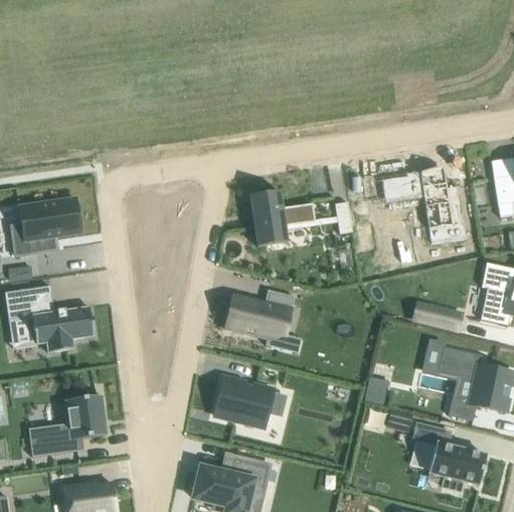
[(405,176),(382,179),(385,202),(422,196),(430,243),(466,238),(458,185),(432,189),(431,177),(430,177),(429,173),(430,173),(429,168),(404,172),(405,176)]
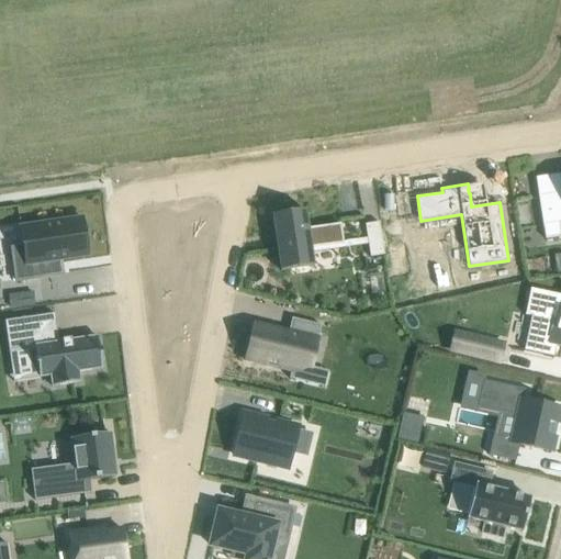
[(541,189),(539,190),(543,224),(546,236),(560,234),(560,220),(559,215),(560,215),(560,192),(541,196),(541,189)]
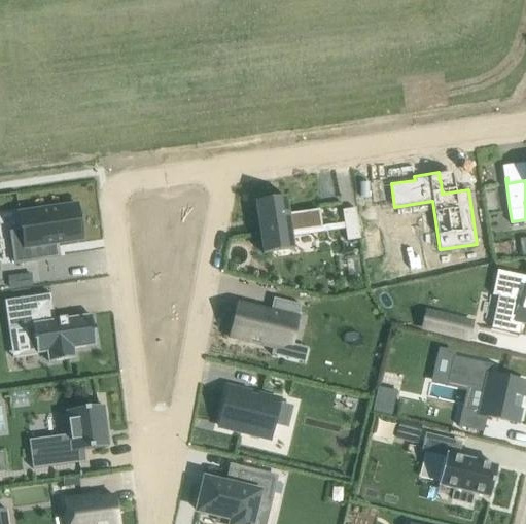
[(286,195),(256,200),(264,252),(294,247),(291,231),(323,225),(320,207),(289,212),(286,195)]
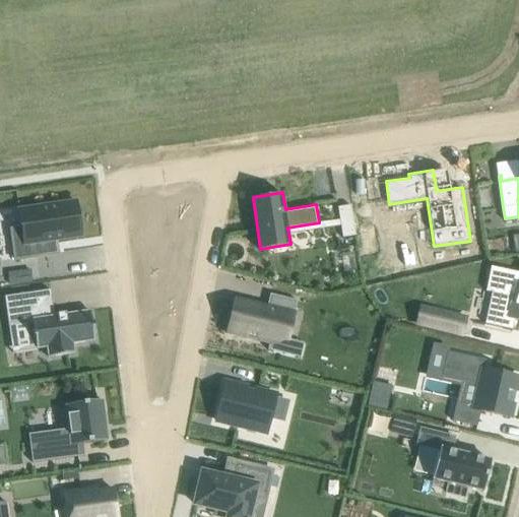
[(21,225),(11,227),(15,258),(59,252),(59,251),(54,251),(52,242),(57,241),(57,238),(82,235),(77,199),(19,208),(21,225)]
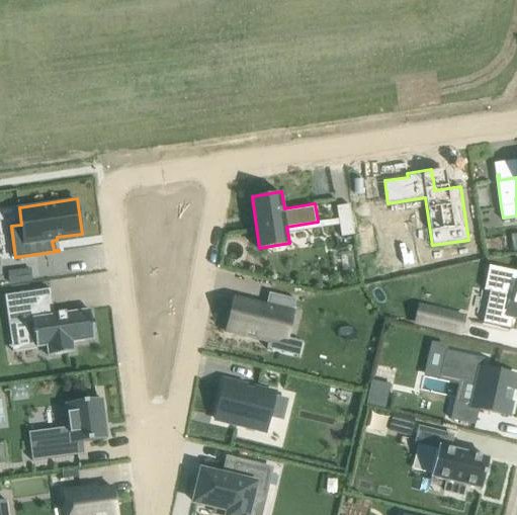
[(350,202),(337,204),(342,235),(355,233),(350,202)]
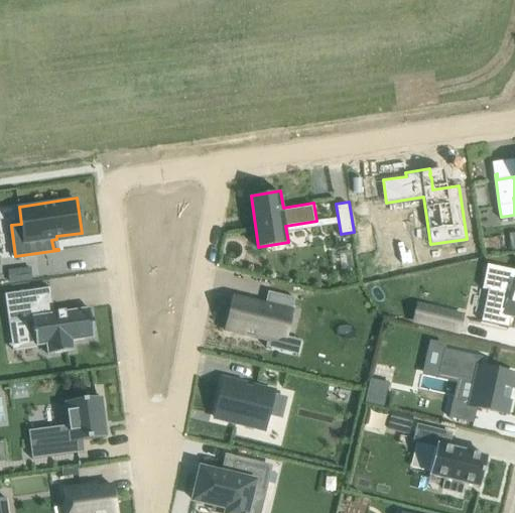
[(489,287),(482,319),(509,325),(511,313),(514,314),(514,268),(488,263),(483,286),(489,287)]
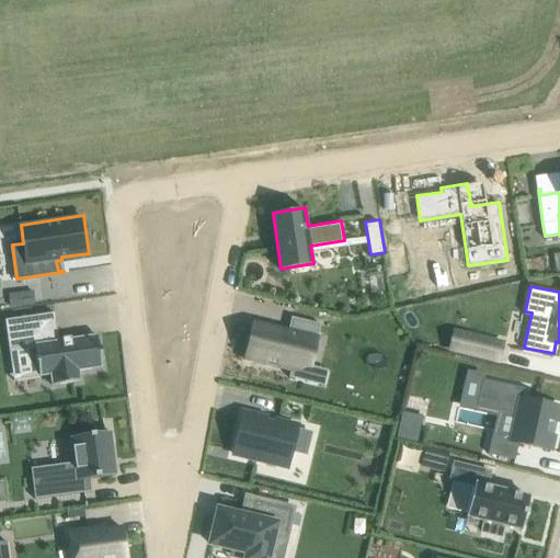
[(55,310),(6,318),(8,333),(10,346),(18,345),(18,346),(36,343),(37,355),(35,355),(36,362),(38,361),(41,374),(48,373),(48,374),(50,373),(50,375),(52,375),(53,383),(60,382),(60,383),(72,380),(72,379),(80,379),(79,372),(80,372),(79,368),(92,367),(92,366),(102,365),(101,357),(102,357),(101,351),(102,351),(101,346),(100,346),(99,341),(98,333),(87,334),(71,337),(71,336),(70,336),(70,338),(64,339),(64,337),(63,337),(63,338),(59,338),(57,339),(54,314),(56,312),(55,310)]
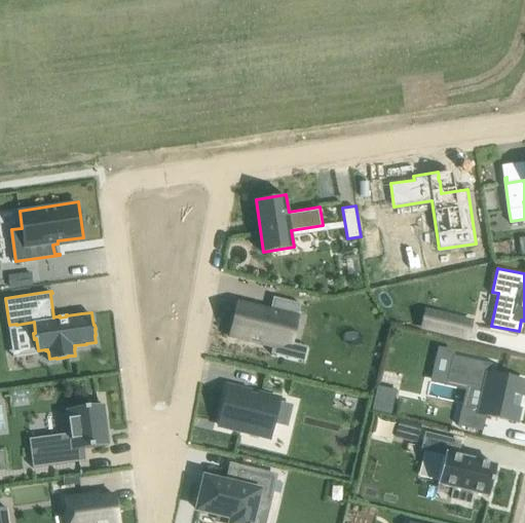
[(238,301),(230,335),(272,345),(274,338),(292,342),(292,341),(301,302),(273,295),(270,309),(238,301)]
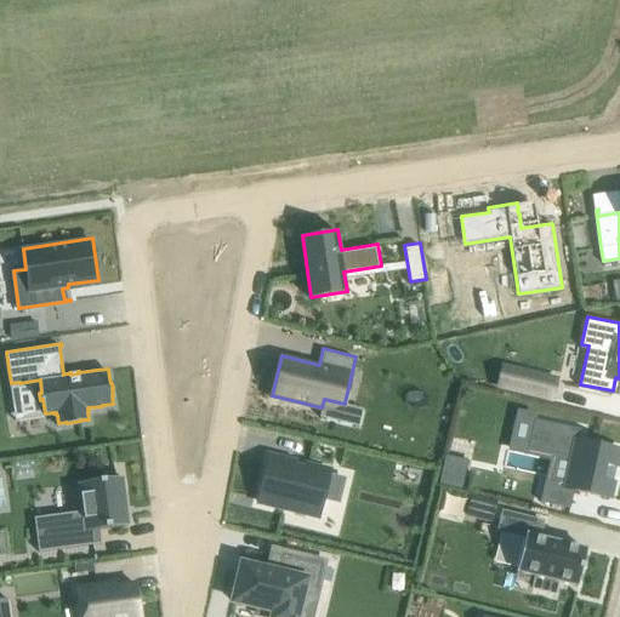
[(525,370),(521,388),(552,395),(557,378),(525,370)]
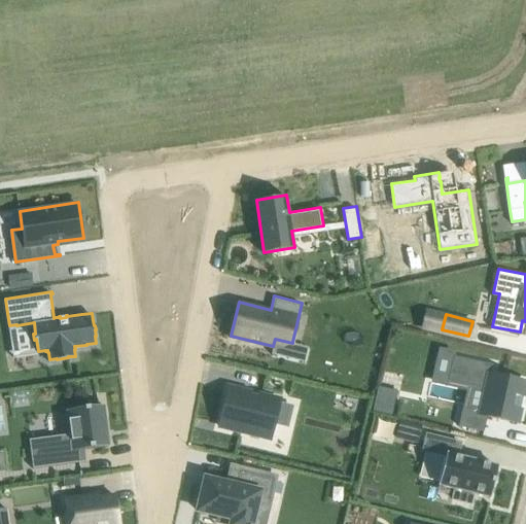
[(454,354),(448,379),(487,387),(481,413),(517,421),(525,385),(525,381),(491,373),(493,362),(454,354)]
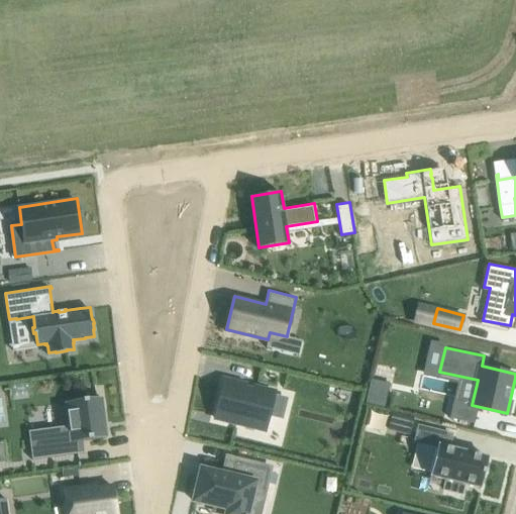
[(390,382),(372,377),(367,401),(385,405),(390,382)]
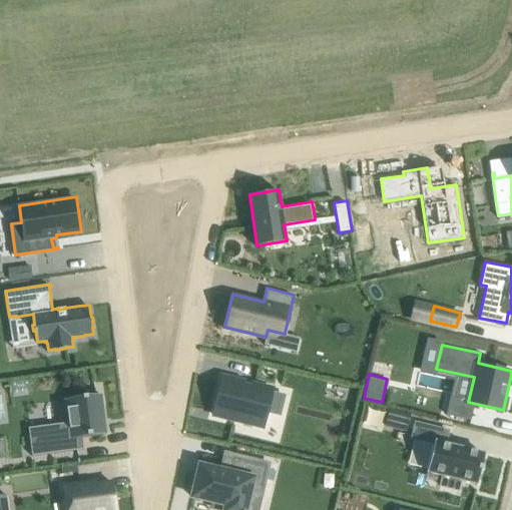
[(223,375),(214,413),(264,426),(268,412),(273,390),(274,387),(252,382),(251,385),(243,383),(244,380),(223,375)]
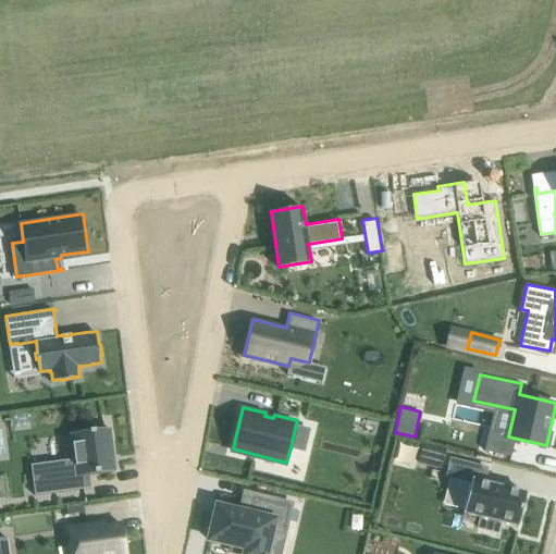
[(74,457),(31,463),(35,493),(93,485),(91,484),(89,474),(115,470),(110,427),(71,432),(74,457)]
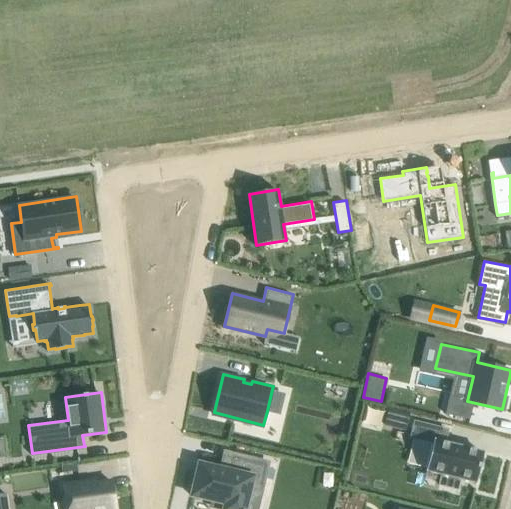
[(415,420),(411,436),(433,441),(426,469),(442,473),(440,483),(458,487),(460,478),(476,482),(484,452),(444,442),(448,428),(415,420)]
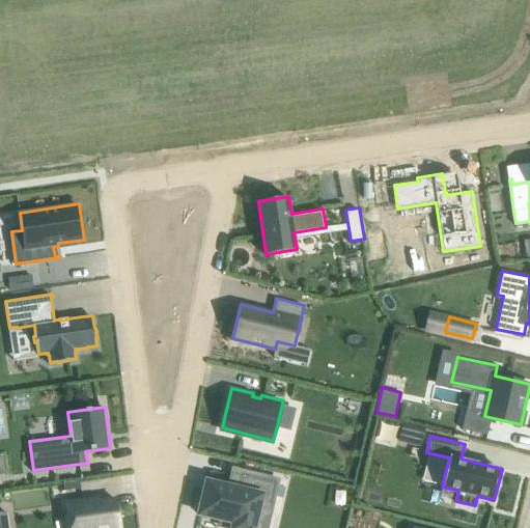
[(207,480),(199,512),(220,518),(234,522),(232,527),(253,527),(260,501),(272,504),(278,480),(242,472),(239,487),(227,484),(227,485),(207,480)]
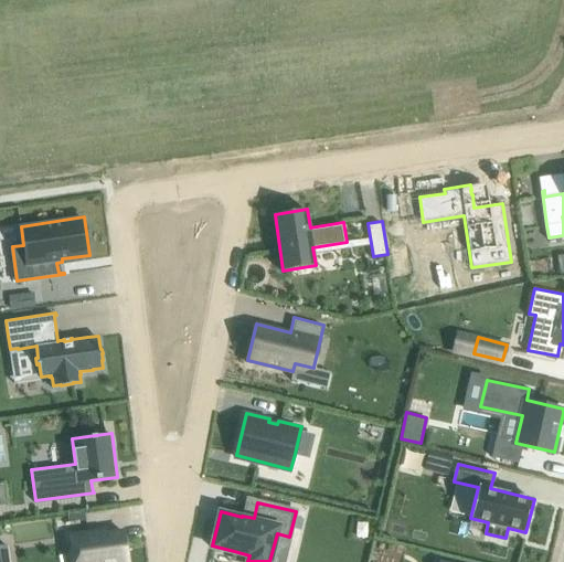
[(105,528),(70,533),(74,561),(128,561),(124,530),(105,532),(105,528)]
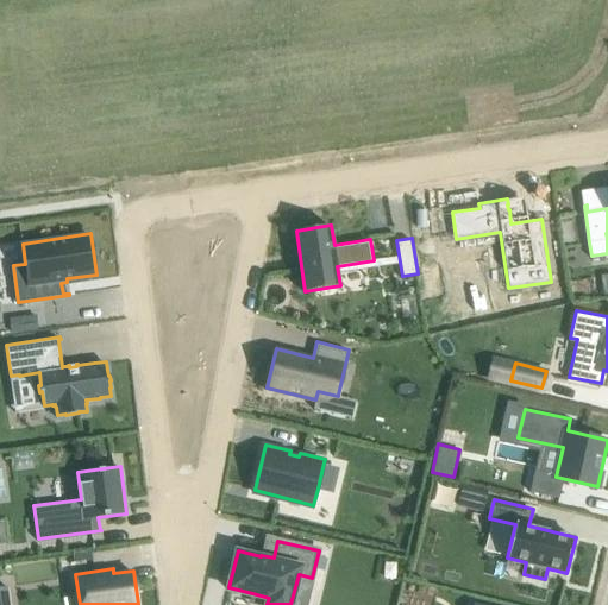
[(10,604),(7,585),(0,585),(0,604),(10,604)]
